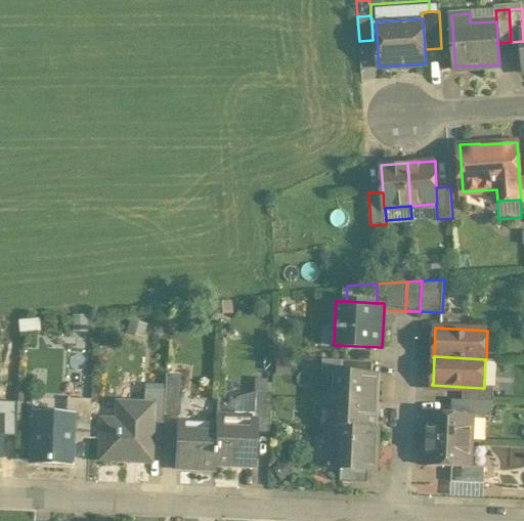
[(373,360),(343,358),(342,371),(373,373),(373,360)]
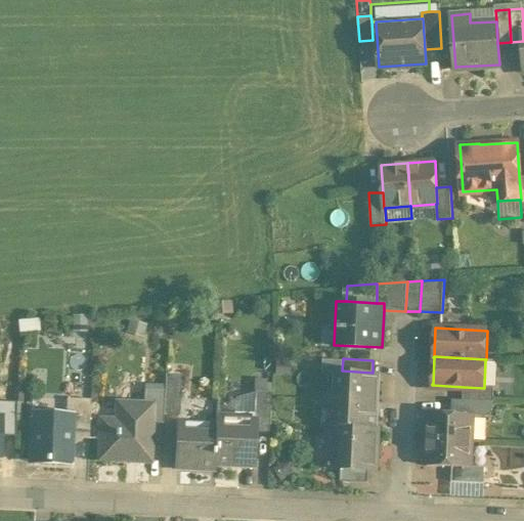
[(342,371),(335,371),(334,391),(334,398),(377,400),(379,373),(373,373),(342,371)]
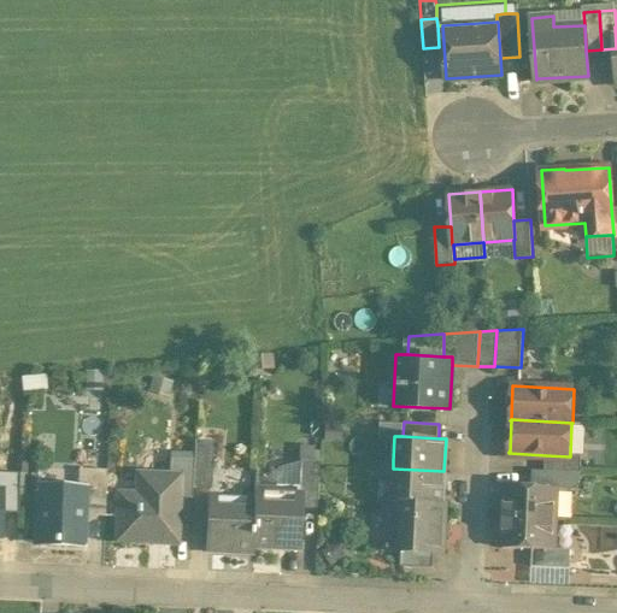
[(213,438),(195,438),(194,458),(193,487),(211,487),(213,438)]
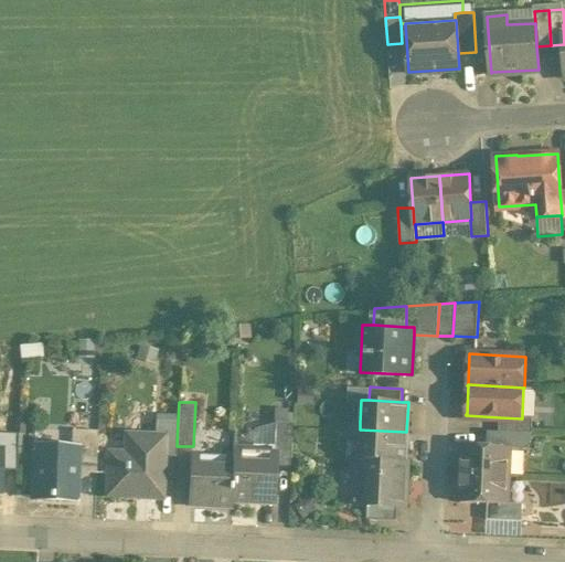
[(294,402),(276,402),(276,420),(292,421),(294,402)]
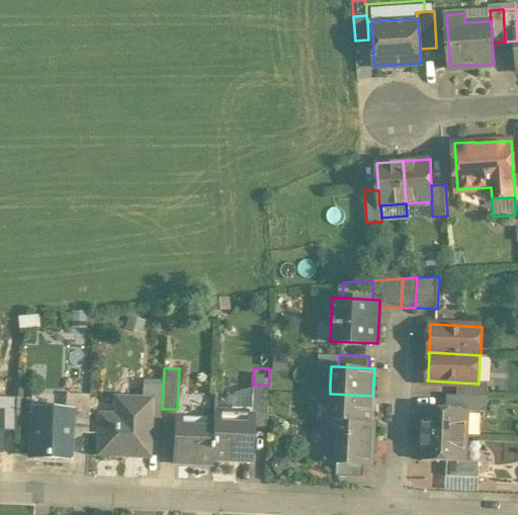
[(479,383),(458,382),(457,395),(488,396),(489,382),(479,381),(479,383)]
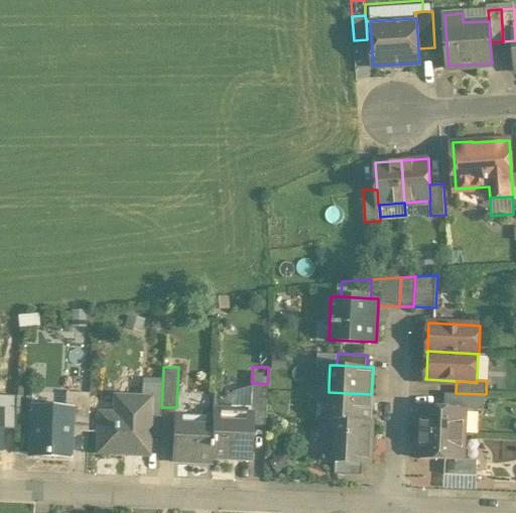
[(162,383),(142,382),(142,397),(149,397),(149,415),(160,415),(161,407),(162,383)]
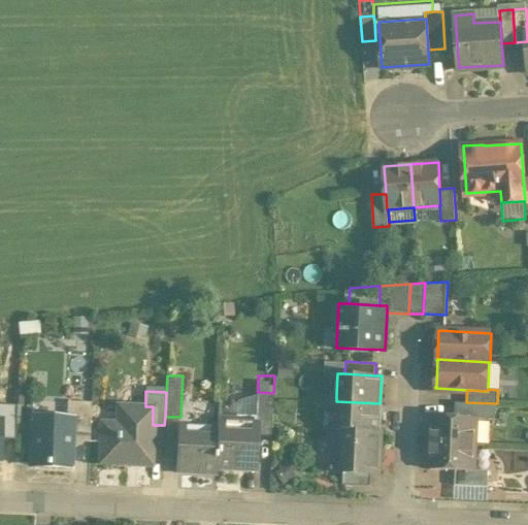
[(273,393),(258,392),(256,421),(258,421),(257,433),(271,434),(273,393)]
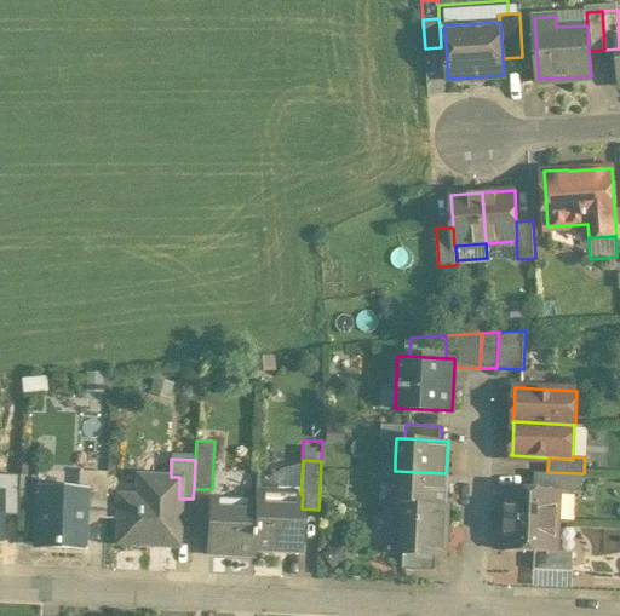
[(107,471),(79,470),(79,490),(89,490),(87,510),(105,511),(107,471)]
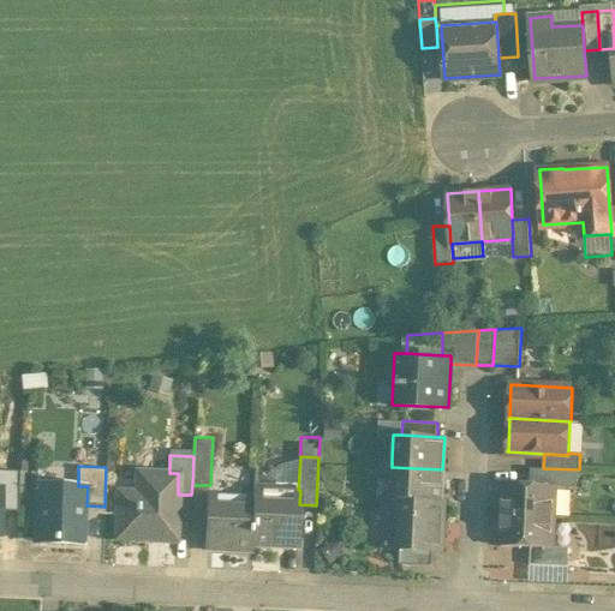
[(442,469),(392,467),(392,474),(390,498),(392,498),(441,501),(442,469)]
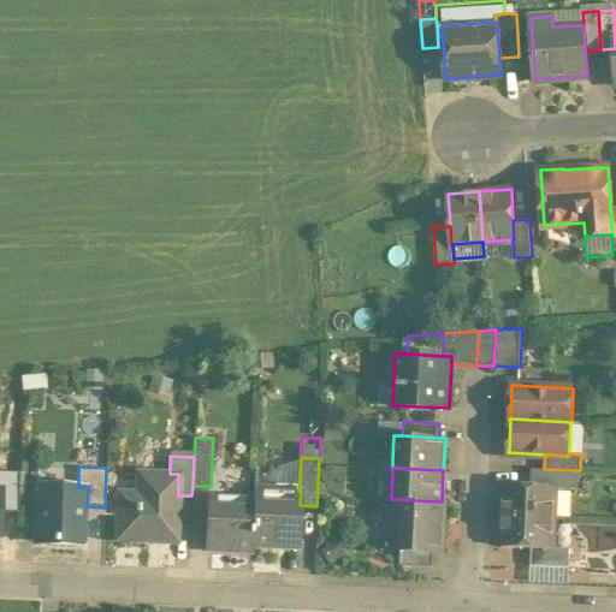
[(533,468),(532,486),(555,487),(573,487),(580,479),(580,470),(544,469),(533,468)]
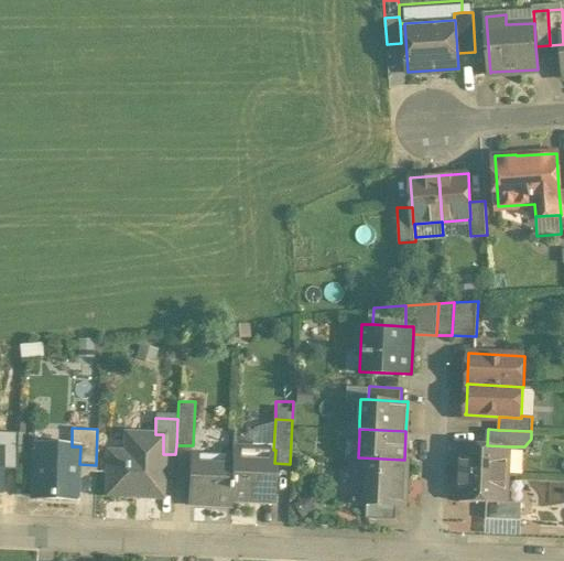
[(18,432),(0,431),(0,448),(2,448),(1,467),(17,467),(18,432)]
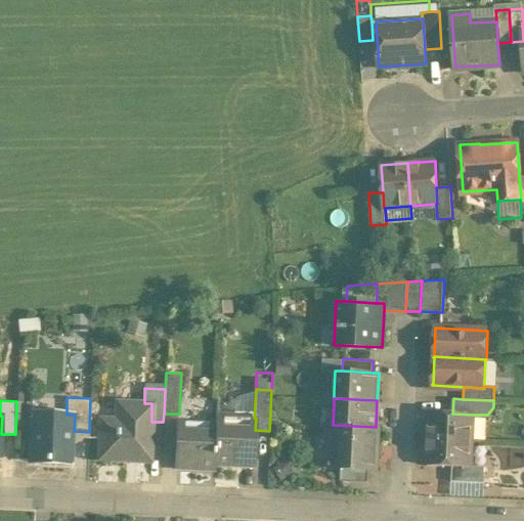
[(144,403),(126,402),(125,420),(102,419),(100,458),(149,460),(151,422),(151,403),(144,403)]
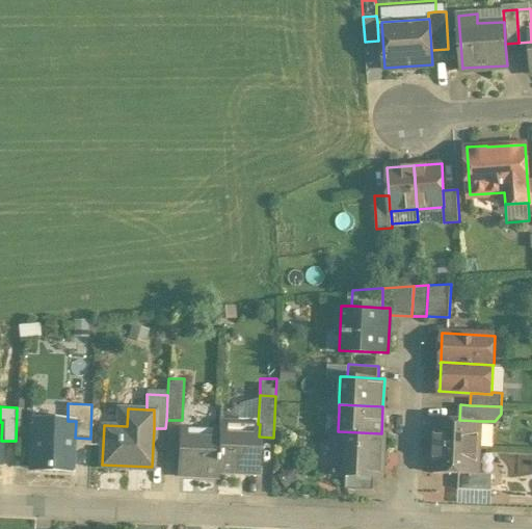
[(68,421),(32,419),(30,468),(72,470),(73,440),(75,440),(75,438),(76,421),(68,421)]
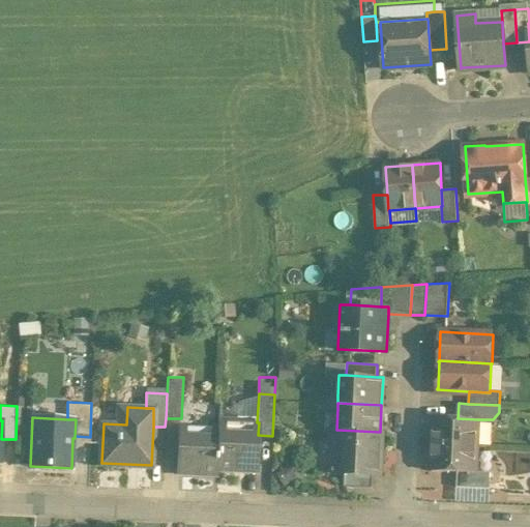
[(458,418),(434,417),(433,443),(476,445),(477,419),(458,418)]
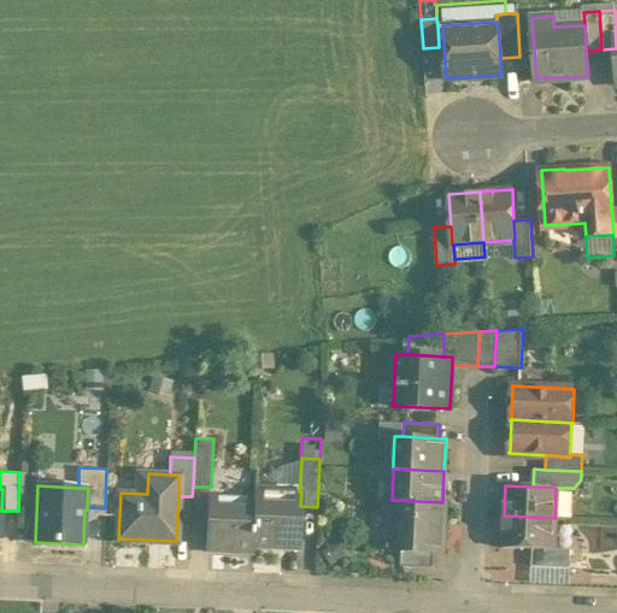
[(299,491),(256,490),(254,495),(253,546),(299,547),(300,506),(301,491),(299,491)]
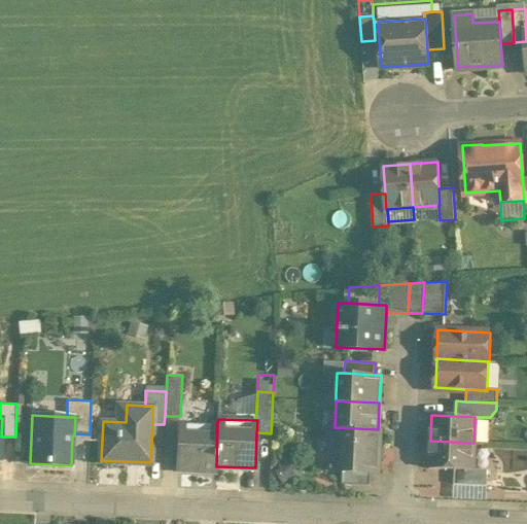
[(217,423),(178,422),(176,469),(215,472),(216,466),(217,423)]
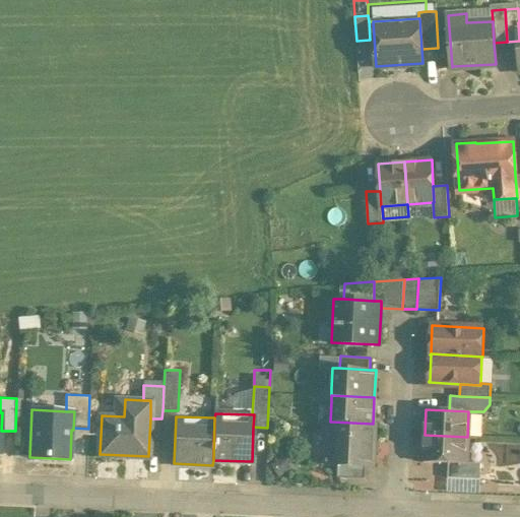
[(373,424),(331,422),(329,463),(338,463),(366,464),(376,464),(376,463),(374,463),(375,425),(377,425),(377,424),(373,424)]
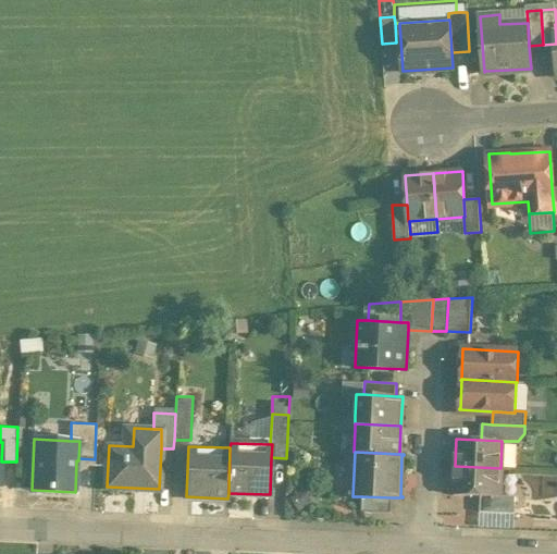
[(500,468),(455,466),(454,494),(481,495),(499,495),(499,494),(500,468)]
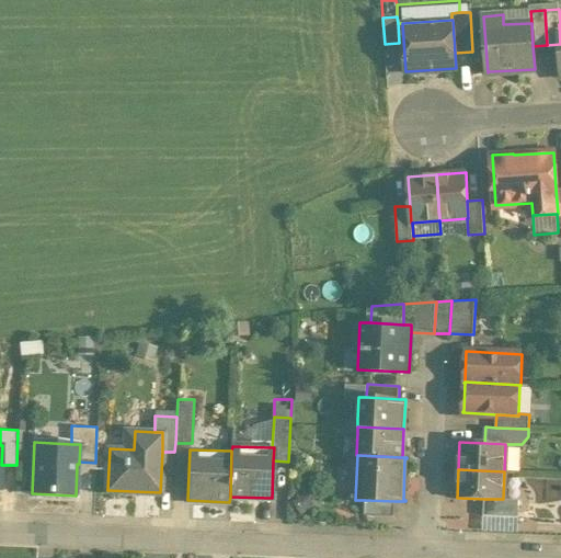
[(302,494),(293,502),(300,512),(310,505),(302,494)]
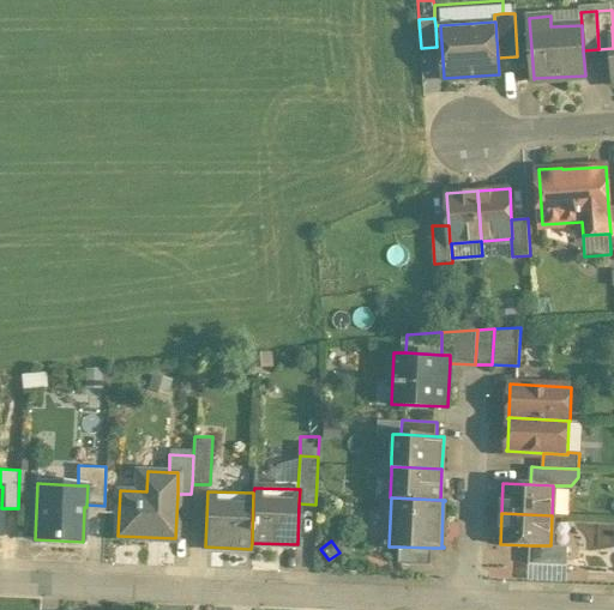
[(551,545),(530,545),(529,562),(567,565),(569,545),(551,544),(551,545)]
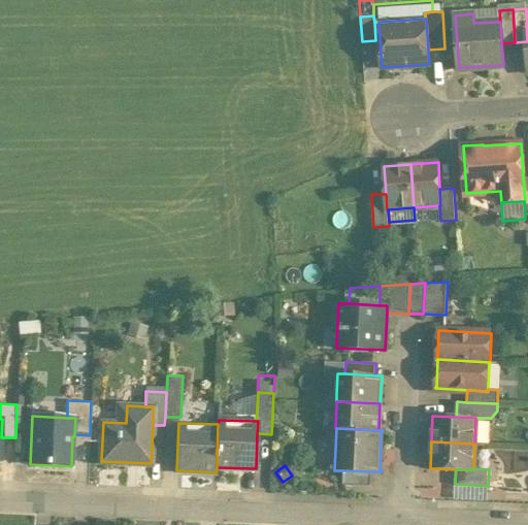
[(371,471),(343,470),(342,484),(370,485),(371,471)]
